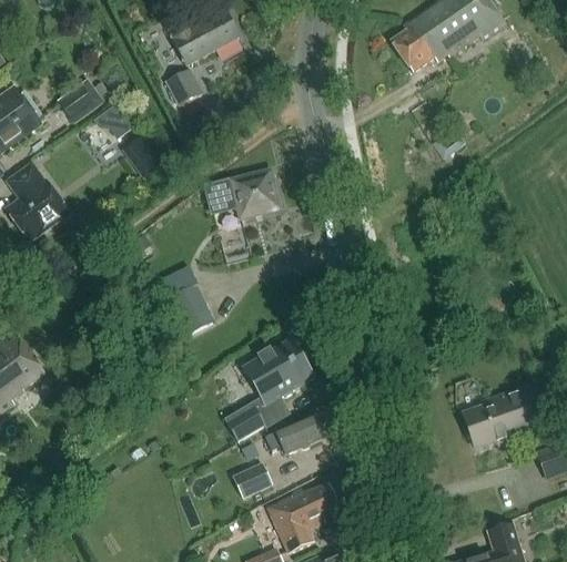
[(505,22),(489,0),(436,0),(403,23),(406,30),(391,41),(412,72),(433,57),(436,62),(446,54),(448,57),(478,36),(481,39),(505,22)]
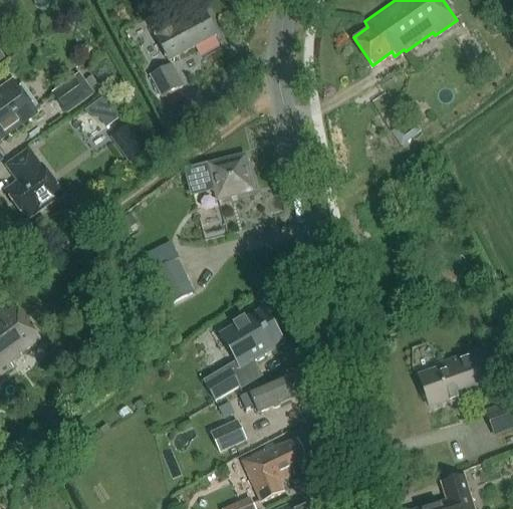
[(176,23),(175,22),(168,8),(147,19),(155,33),(168,58),(193,45),(195,48),(201,51),(209,47),(213,48),(218,45),(220,41),(203,9),(176,23)]
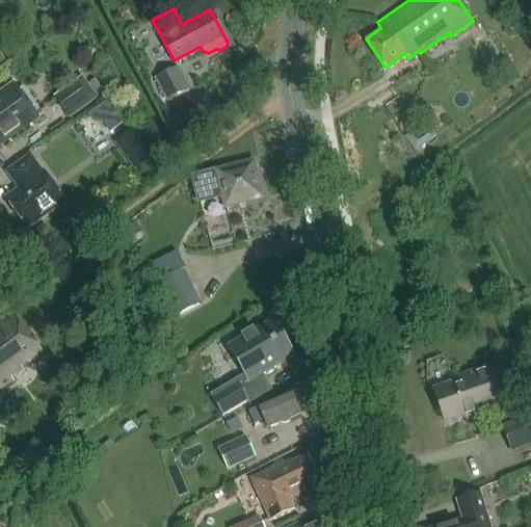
[(188,86),(176,62),(154,74),(166,98),(188,86)]
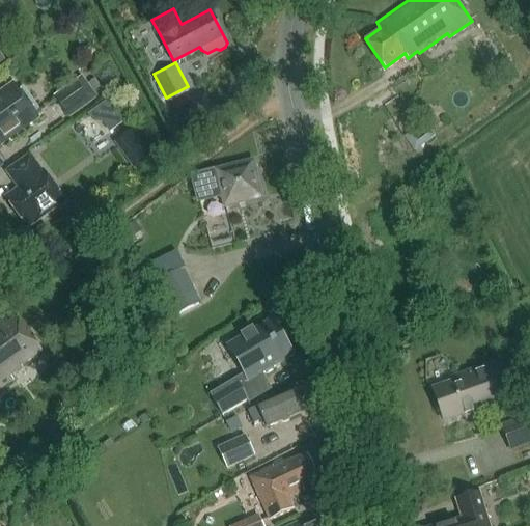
[(52,91),(68,113),(95,92),(79,72),(52,91)]
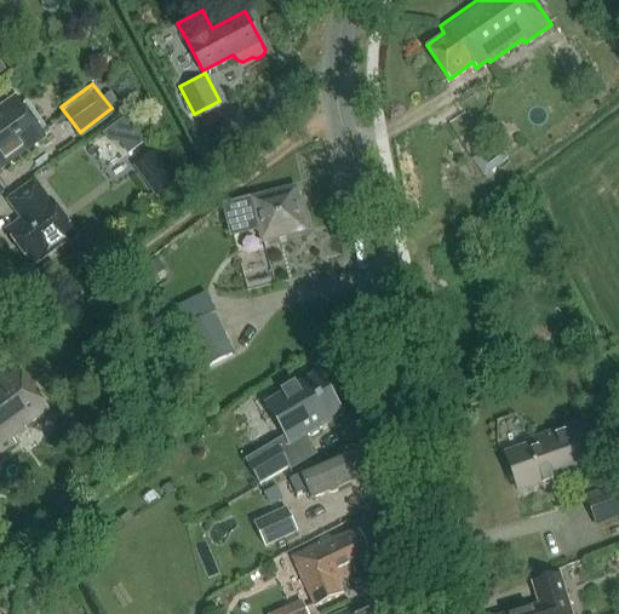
[(110,89),(103,93),(113,107),(121,102),(110,89)]
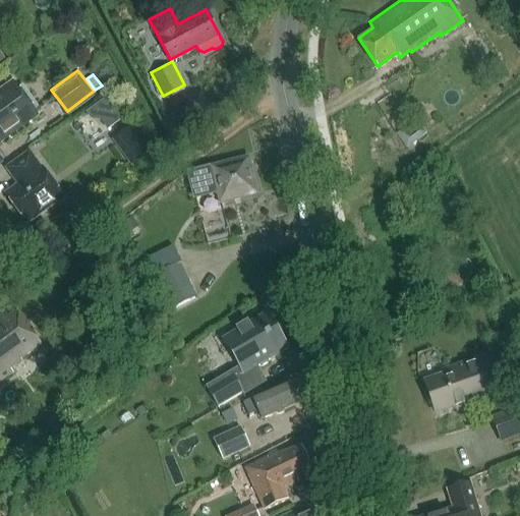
[(0,140),(39,113),(13,77),(0,87),(0,90),(1,91),(0,91),(0,140)]
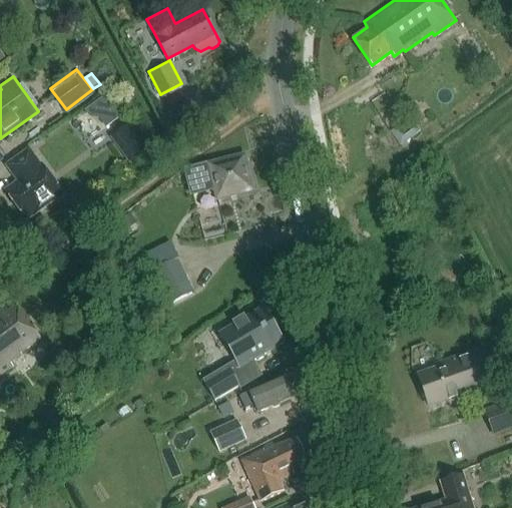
[(105,92),(84,108),(90,115),(99,116),(105,125),(120,113),(105,92)]
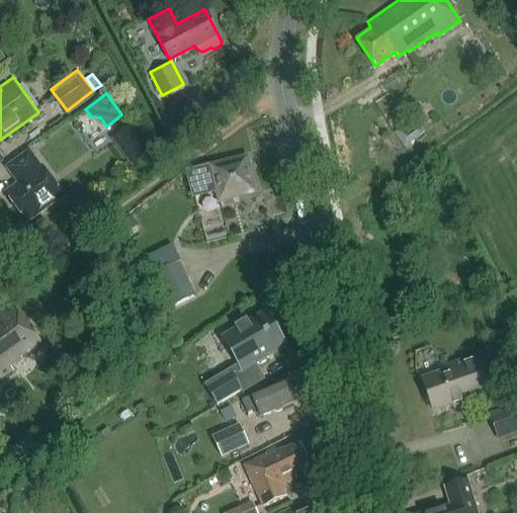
[(131,120),(110,135),(131,162),(150,148),(131,120)]
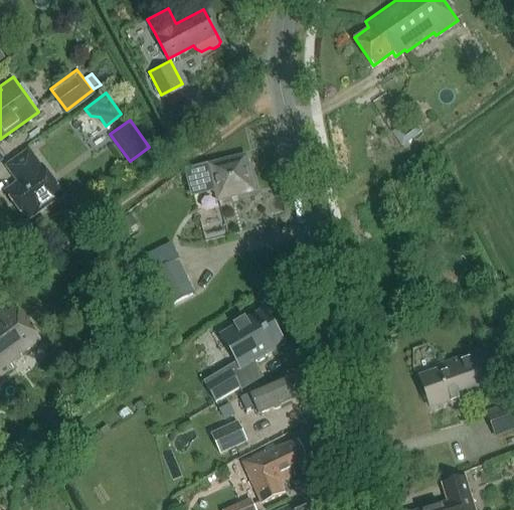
[(419,123),(404,134),(397,125),(390,129),(400,143),(422,128),(419,123)]
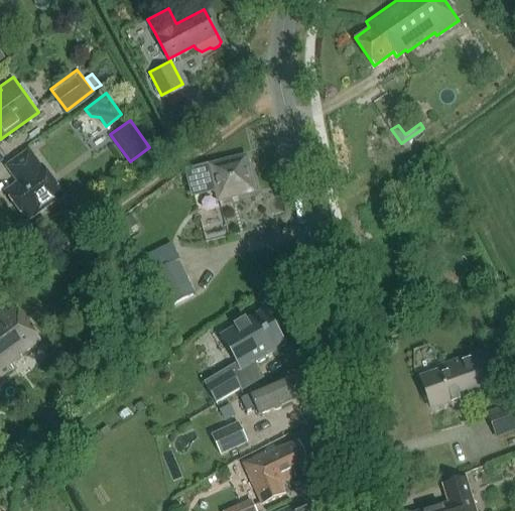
[(40,165),(29,149),(8,164),(16,176),(18,175),(21,180),(6,190),(21,213),(33,205),(35,208),(40,209),(62,193),(42,164),(40,165)]
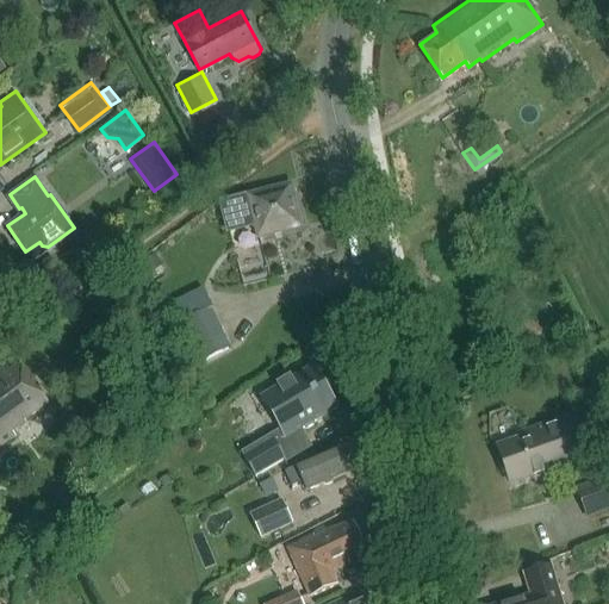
[(290,182),(243,194),(217,201),(224,229),(255,220),(258,234),(299,223),(290,182)]
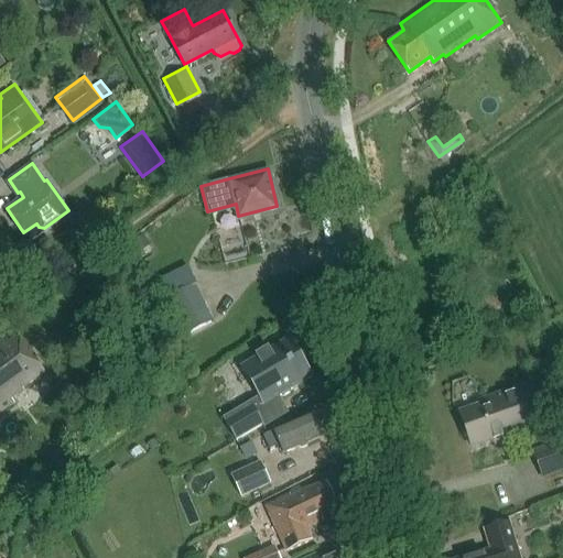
[(196,281),(168,295),(185,330),(213,317),(196,281)]
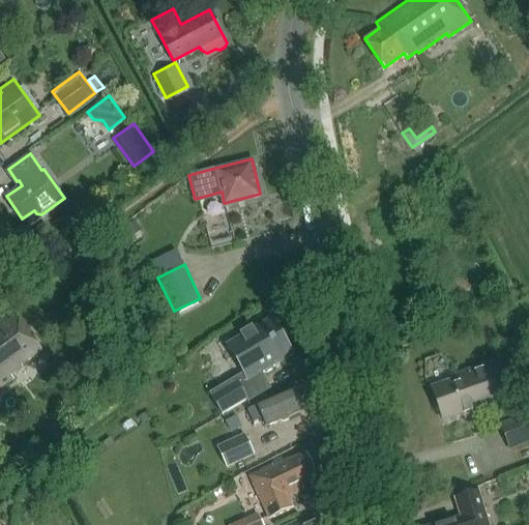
[(20,363),(19,361),(39,347),(17,316),(9,322),(3,314),(0,316),(0,381),(10,375),(8,372),(20,363)]
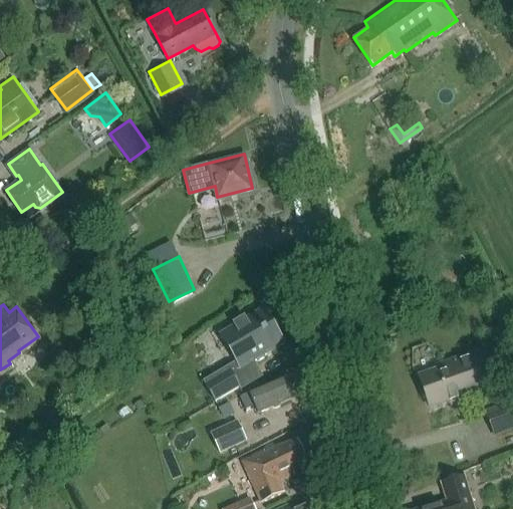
[(220,332),(240,366),(283,340),(262,306),(245,316),(244,315),(232,322),(233,324),(220,332)]
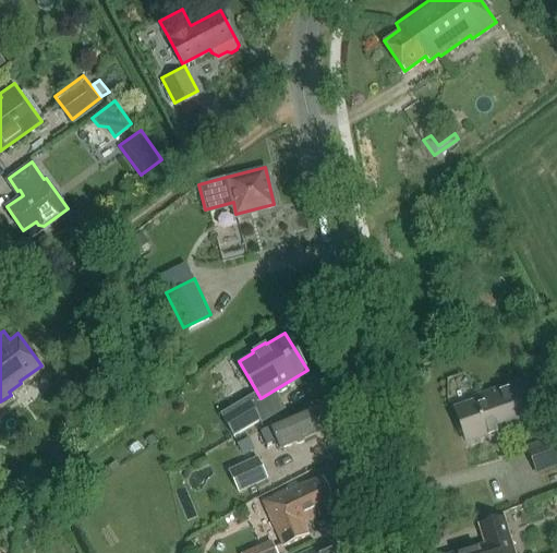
[(537,420),(523,379),(474,395),(475,399),(455,407),(458,417),(453,418),(458,431),(462,430),(465,440),(498,429),(500,433),(537,420)]
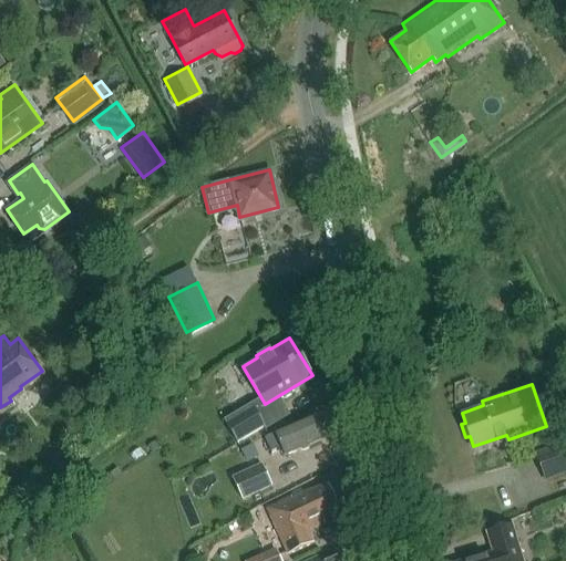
[(280,402),(259,412),(265,424),(286,414),(280,402)]
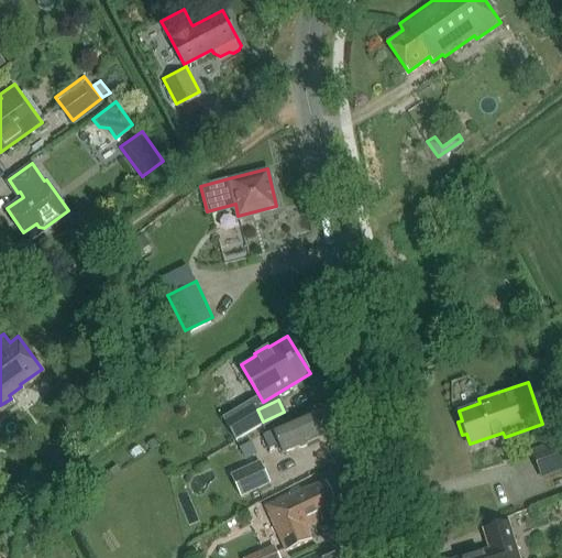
[(251,403),(224,419),(235,437),(262,422),(251,403)]
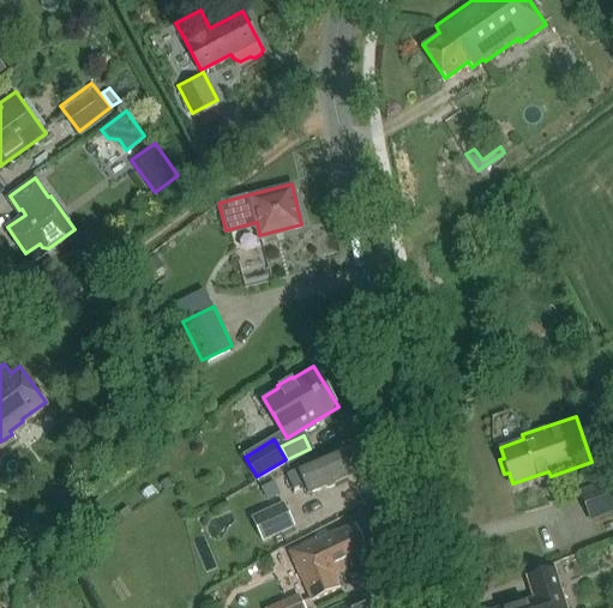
[(336,479),(353,471),(348,461),(349,458),(346,452),(344,451),(342,445),(296,464),(298,467),(286,471),(293,488),(305,482),(307,491),(325,483),(328,485),(335,481),(336,479)]
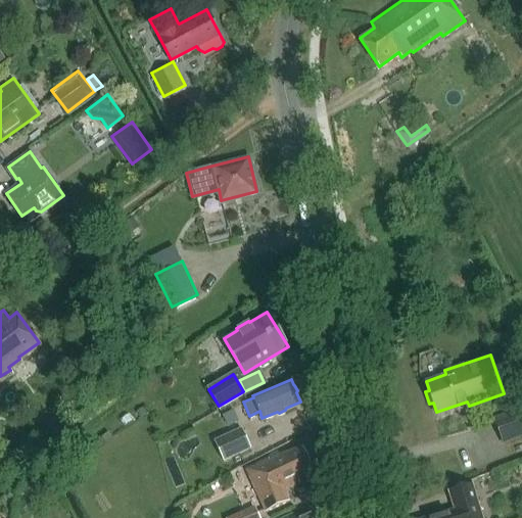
[(500,440),(521,432),(521,404),(490,416),(500,440)]
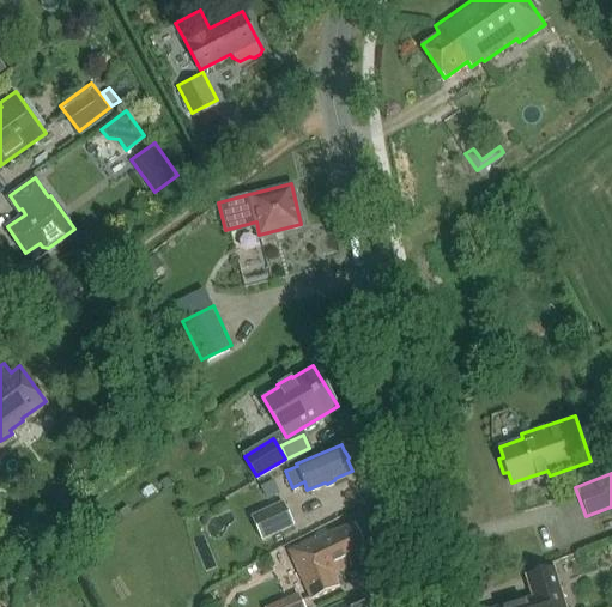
[(267,496),(279,490),(273,477),(261,483),(267,496)]
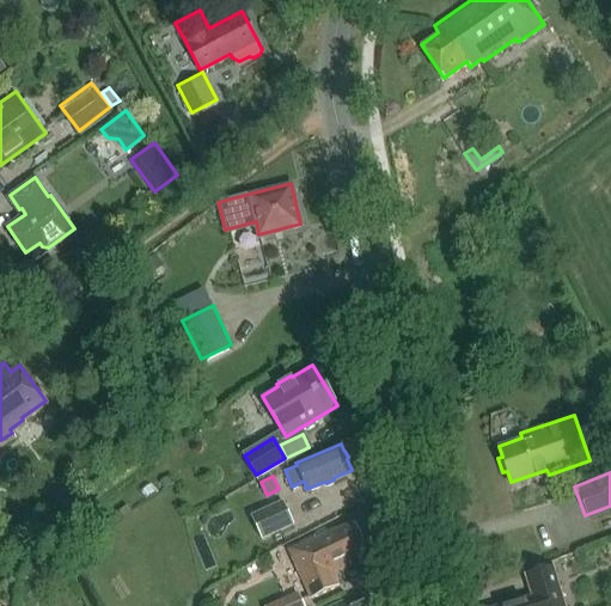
[(61,501),(71,494),(63,484),(54,491),(61,501)]
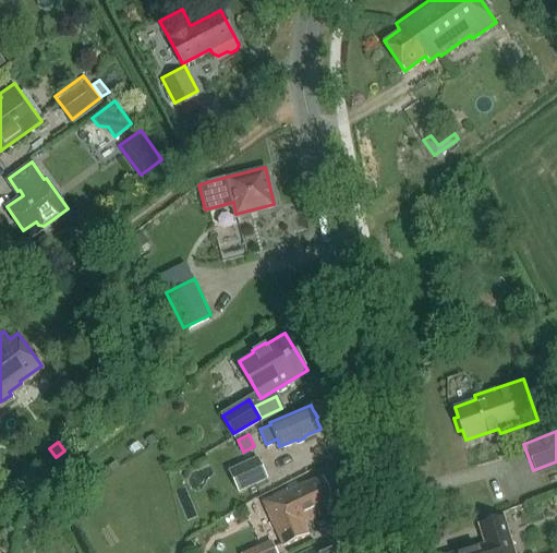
[(255,454),(227,468),(237,489),(266,476),(255,454)]
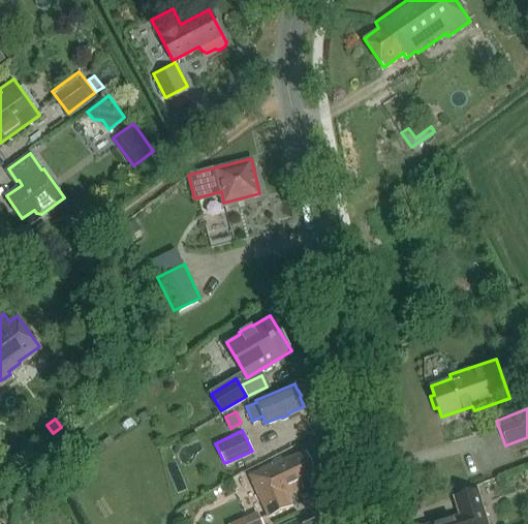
[(316,475),(304,450),(288,457),(288,456),(272,464),(272,462),(248,472),(268,516),(291,504),(286,492),(302,485),(301,483),(316,475)]
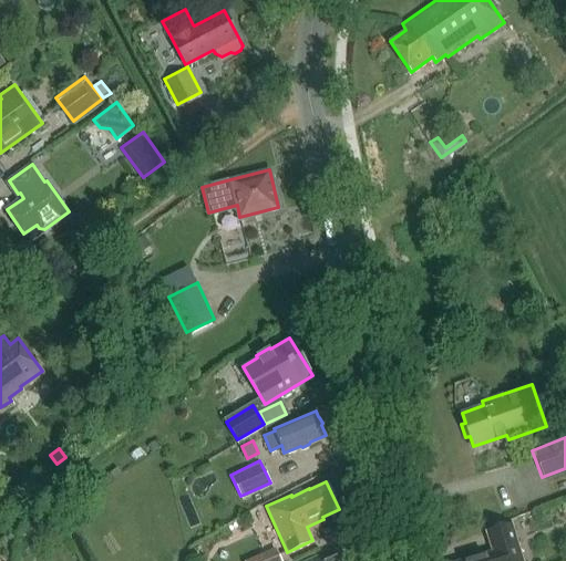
[(526,560),(512,518),(485,526),(492,551),(459,560),(526,560)]
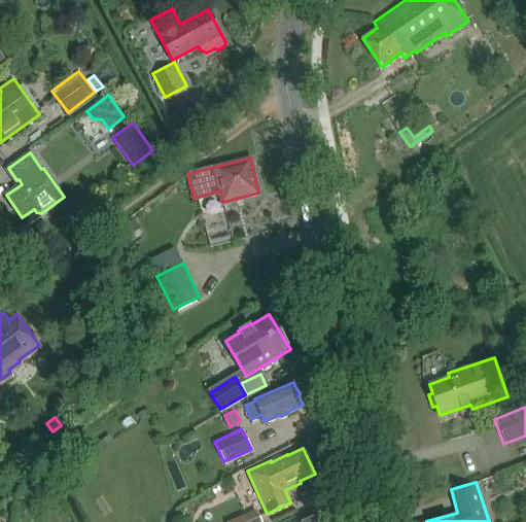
[(280,521),(321,521),(315,508),(299,516),(297,514),(280,521)]
